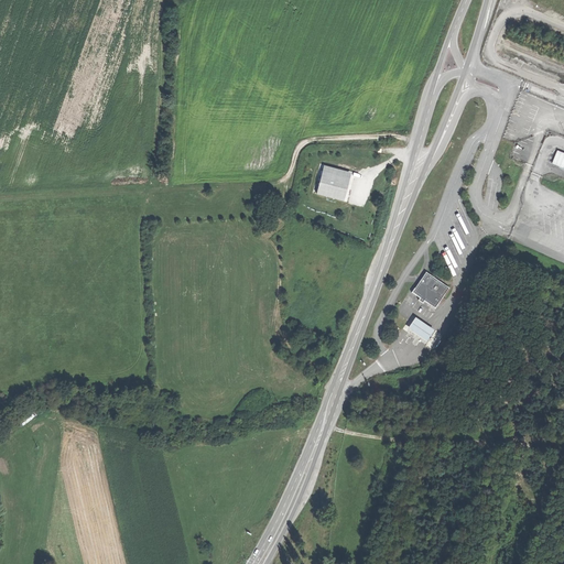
[(563,152),(557,150),(553,163),(563,166),(563,152)]
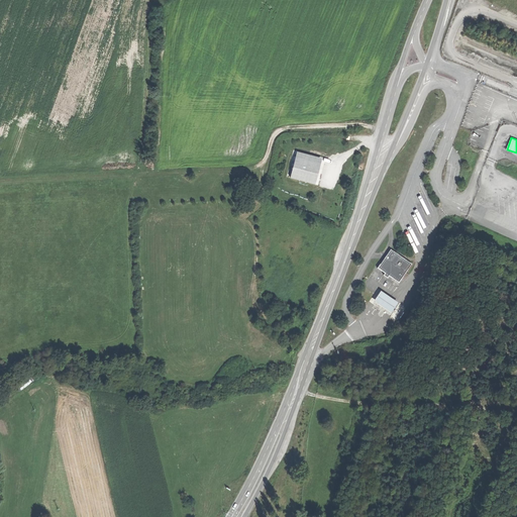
[(297,150),(290,177),(316,185),(322,158),(297,150)]
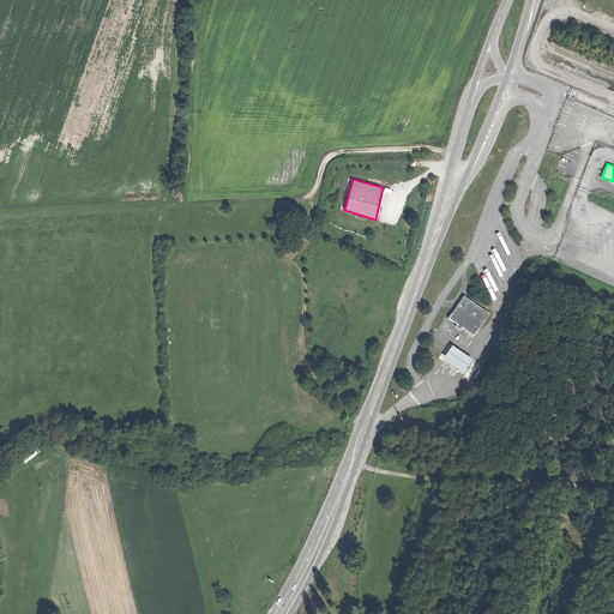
[(465,296),(450,318),(458,325),(457,327),(461,331),(463,327),(474,336),(491,314),(465,296)]
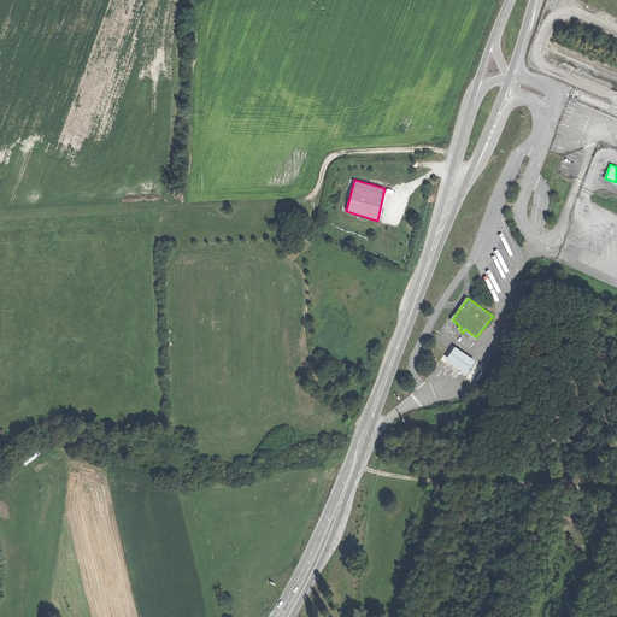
[(301,352),(301,365),(309,365),(309,331),(299,331),(299,352),(301,352)]
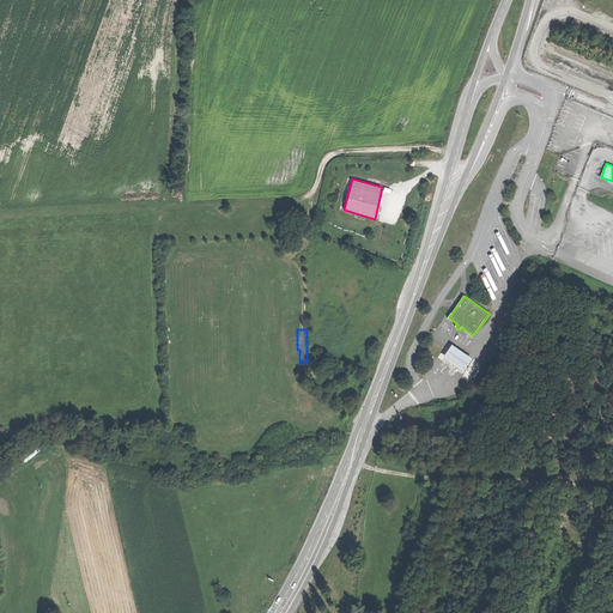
[(465,353),(450,345),(443,357),(456,366),(463,370),(472,358),(465,353)]
